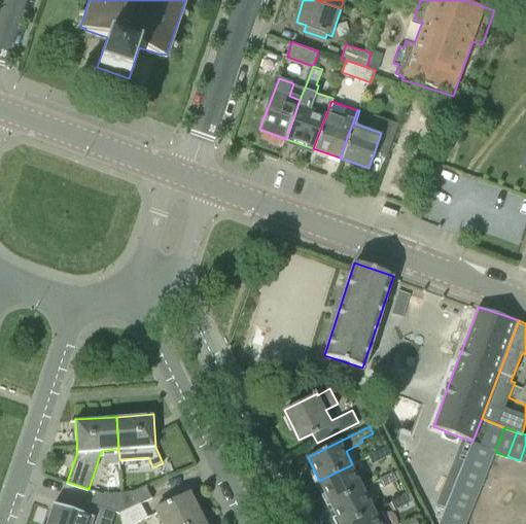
[(472,441),(464,439),(439,502),(446,507),(450,496),(454,485),(459,475),(463,463),(467,453),(472,441)]
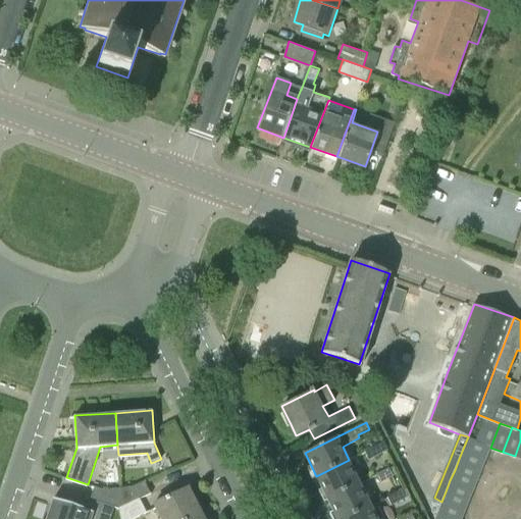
[(490,448),(468,437),(463,449),(486,458),(490,448)]
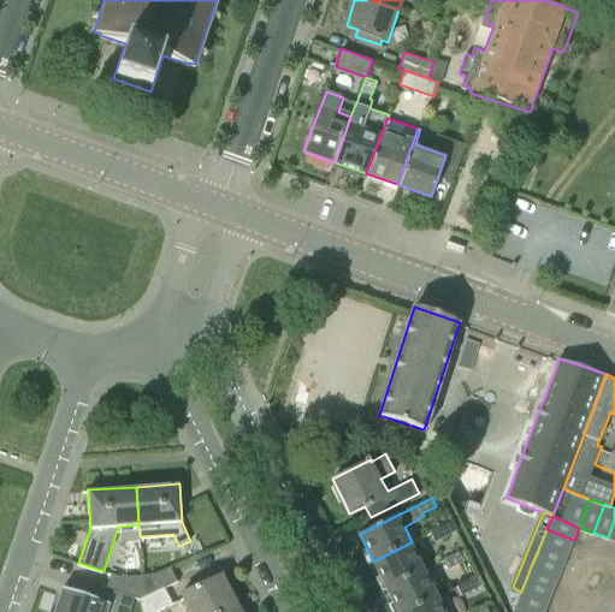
[(436,541),(450,533),(445,523),(430,530),(436,541)]
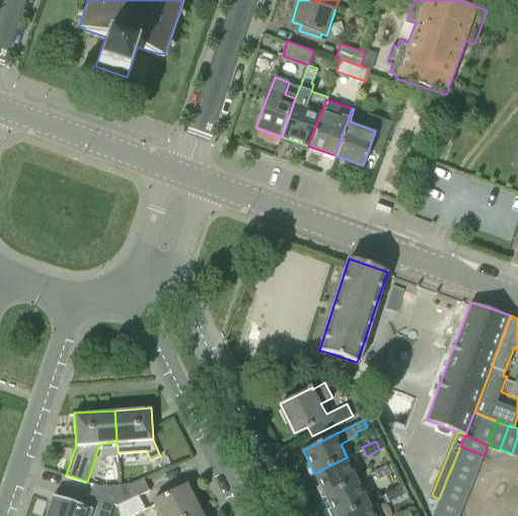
[(484,455),(460,446),(456,456),(479,466),(484,455)]
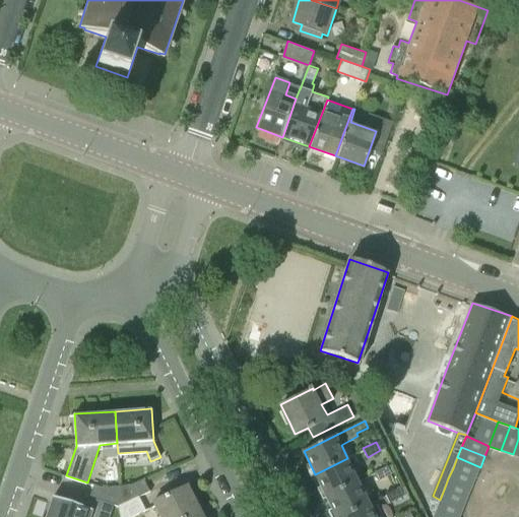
[(480,467),(457,457),(453,468),(476,477),(480,467)]
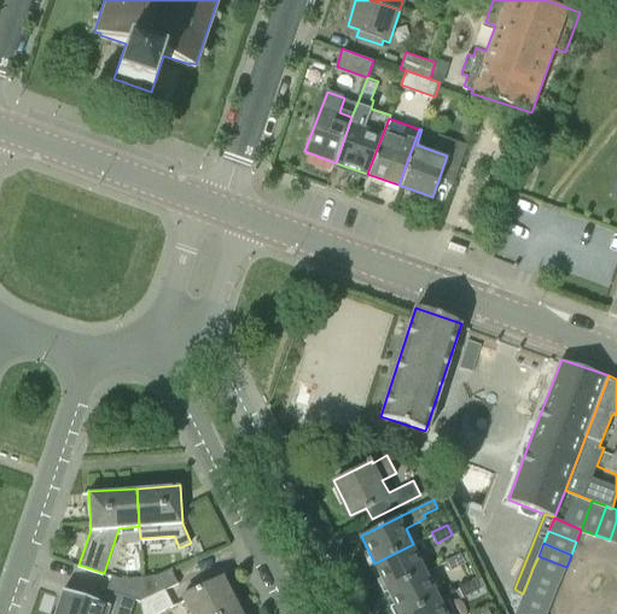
[(388,589),(426,571),(413,544),(374,563),(388,589)]
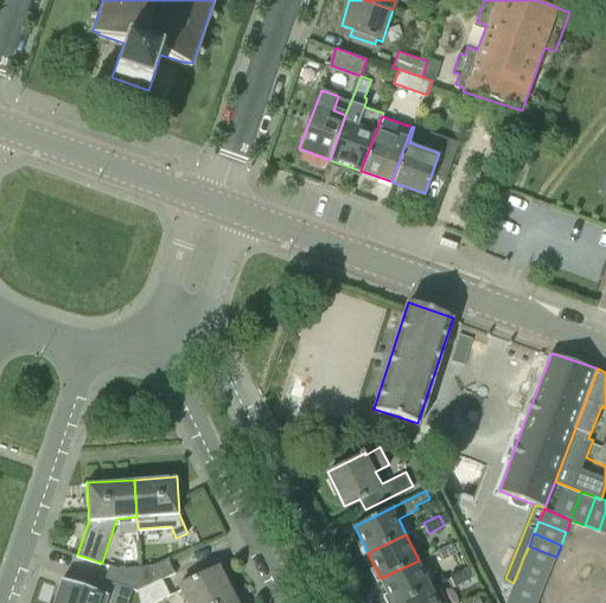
[(442,559),(457,552),(452,543),(438,550),(442,559)]
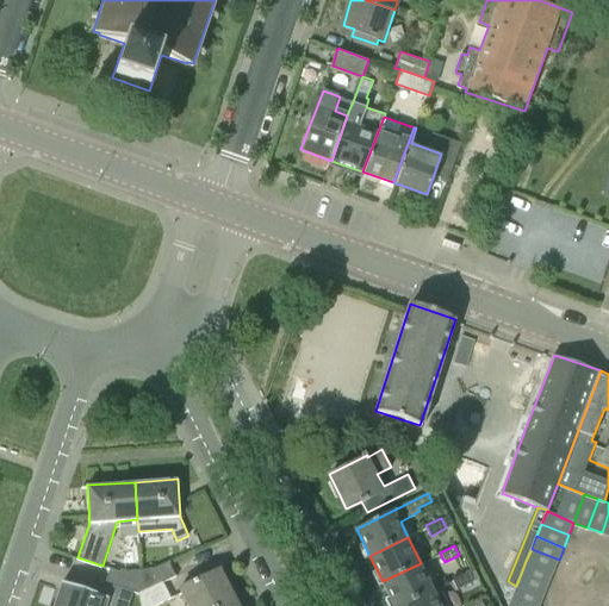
[(559,560),(532,549),(526,561),(553,573),(559,560)]
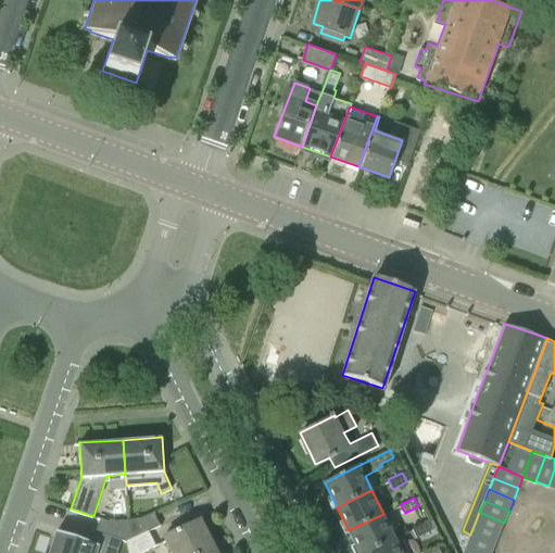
[(126,519),(127,540),(149,530),(161,525),(154,511),(140,517),(126,519)]
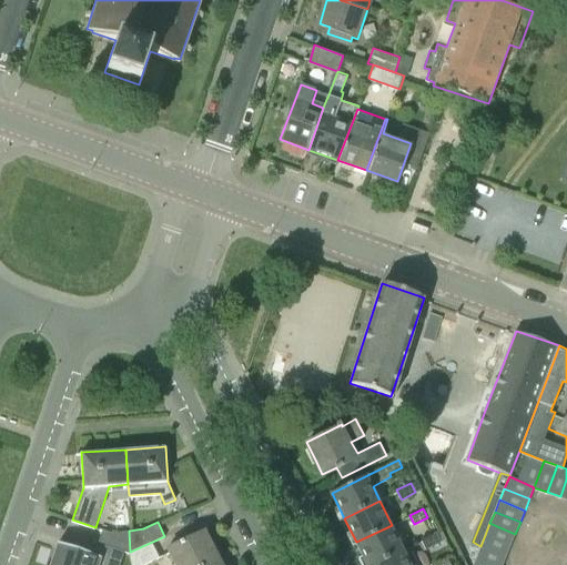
[(515,534),(489,523),(485,535),(510,545),(515,534)]
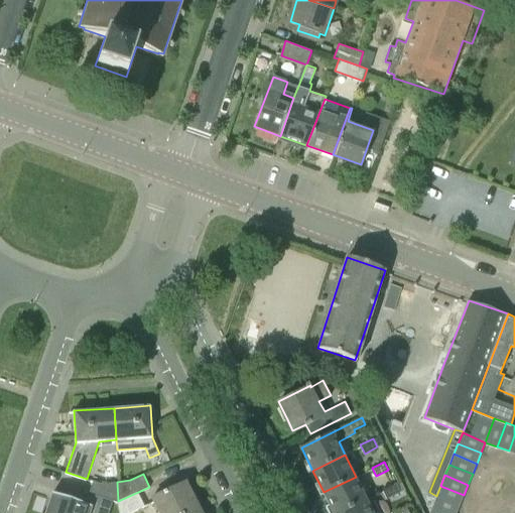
[(334,512),(338,512),(367,499),(356,477),(324,492),(334,512)]
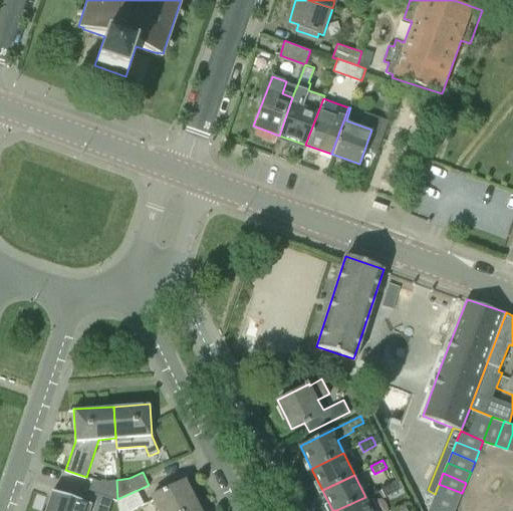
[(93,478),(89,489),(117,499),(116,480),(102,481),(93,478)]
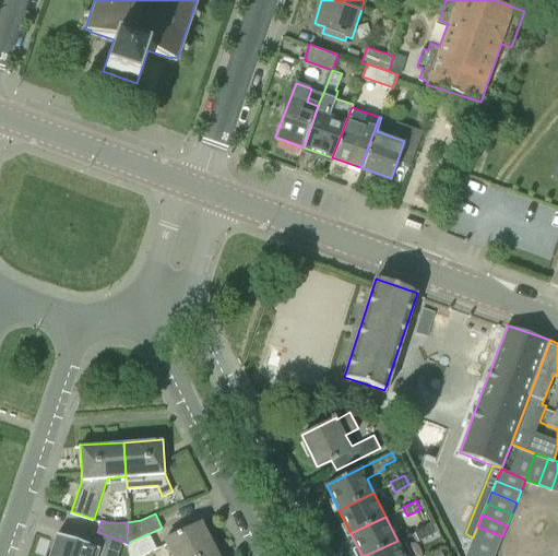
[(171,555),(203,555),(214,551),(200,522),(164,539),(171,555)]
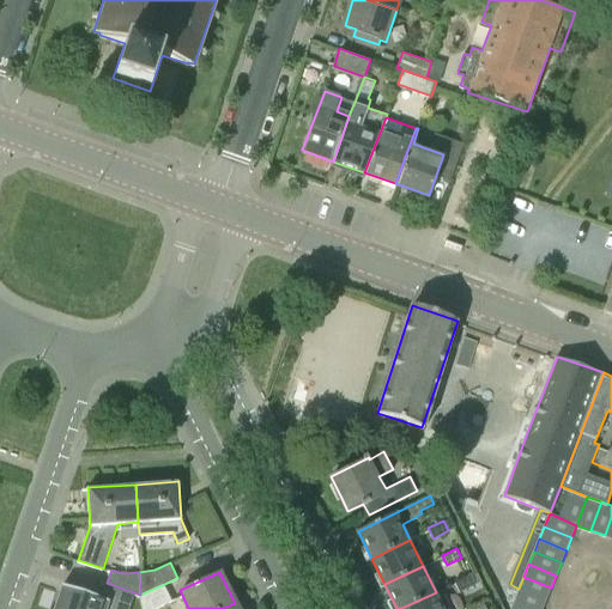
[(460,591),(476,584),(471,574),(455,582),(460,591)]
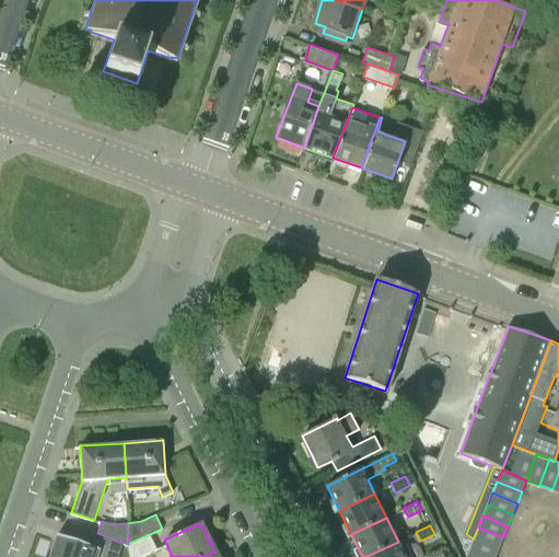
[(503,537),(478,528),(474,538),(499,548),(503,537)]
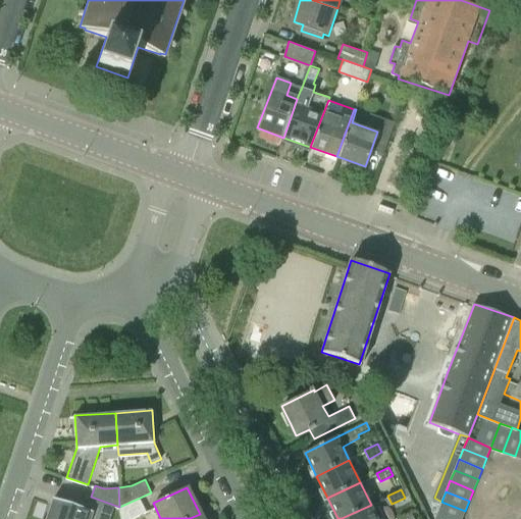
[(46,518),(110,518),(121,518),(119,507),(91,497),(90,497),(86,509),(53,498),(46,518)]
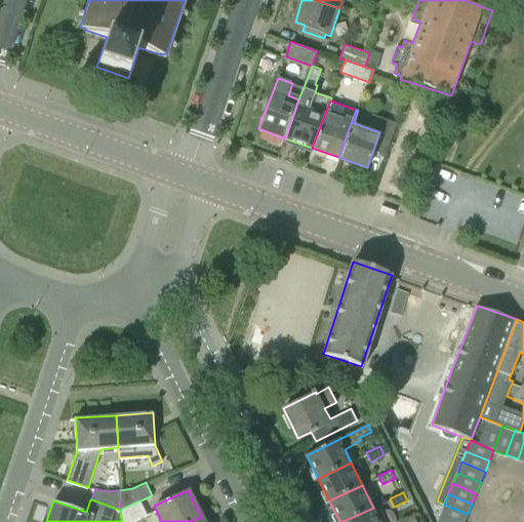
[(140,500),(120,510),(122,521),(130,521),(148,515),(140,500)]
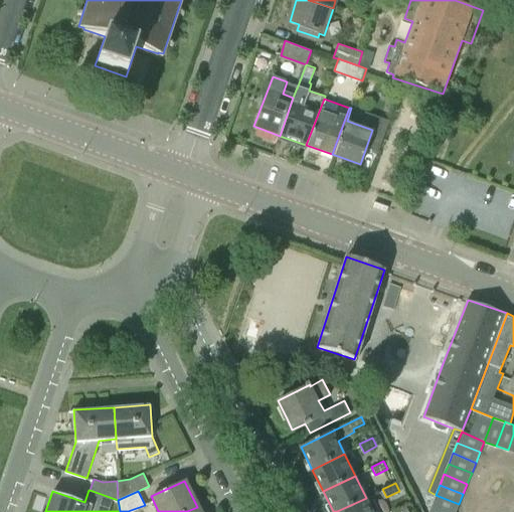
[(379,511),(371,495),(366,498),(337,511),(379,511)]
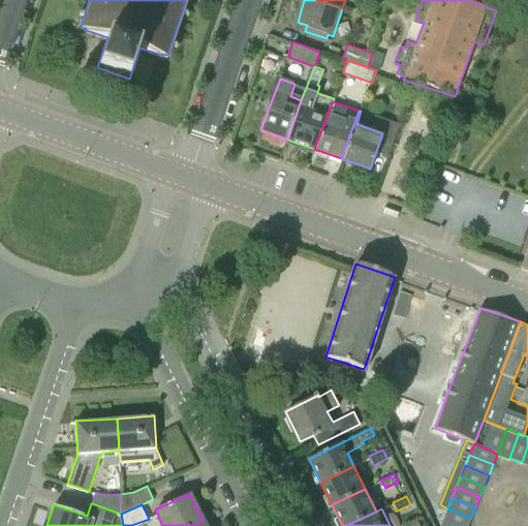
[(467,525),(471,518),(447,508),(439,525),(467,525)]
